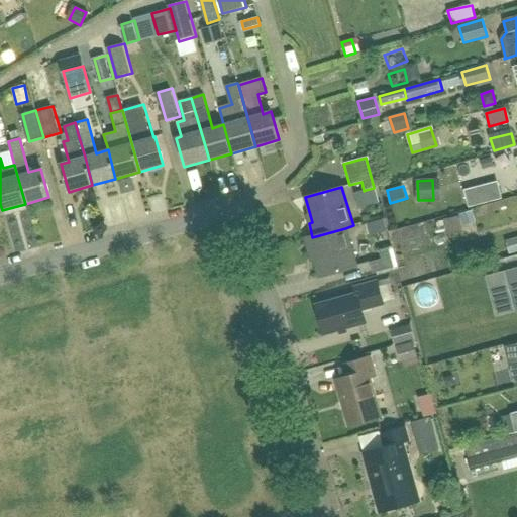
[(481,187),(466,191),(470,206),(485,202),(481,187)]
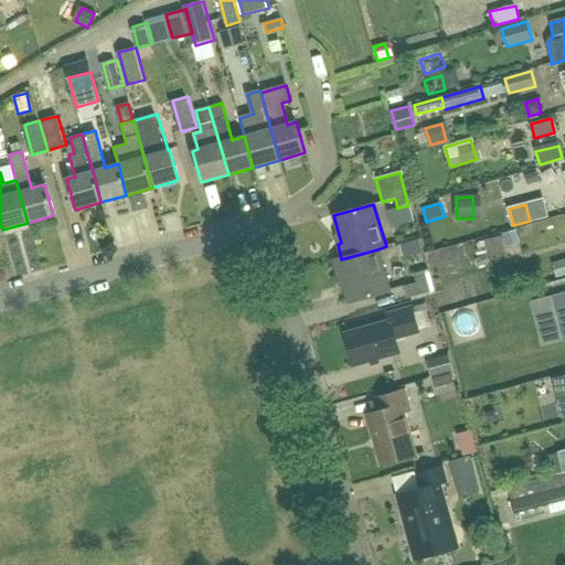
[(408,205),(400,208),(404,224),(413,222),(408,205)]
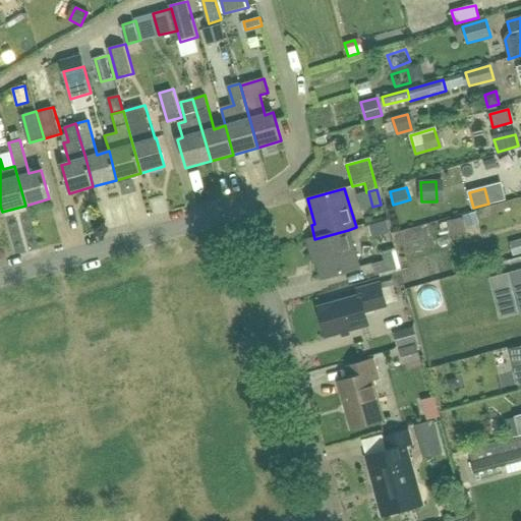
[(475,214),(464,216),(466,227),(478,224),(475,214)]
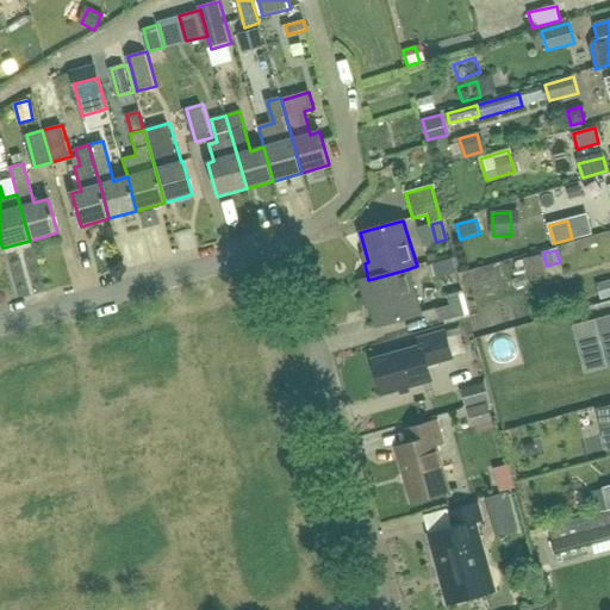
[(545,274),(541,255),(526,259),(529,278),(545,274)]
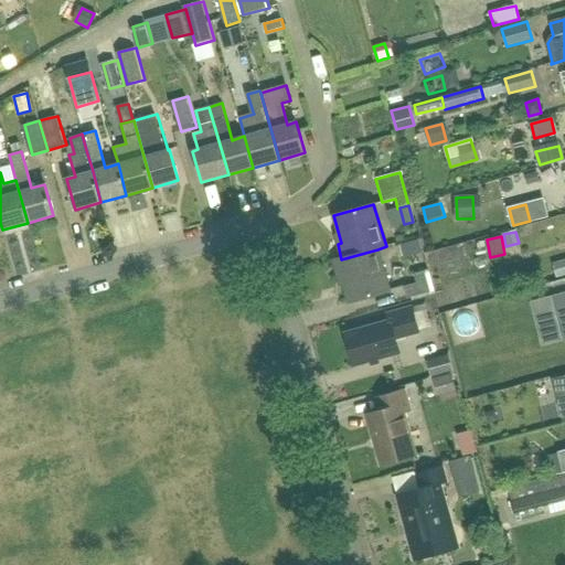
[(404,243),(388,247),(392,260),(408,257),(404,243)]
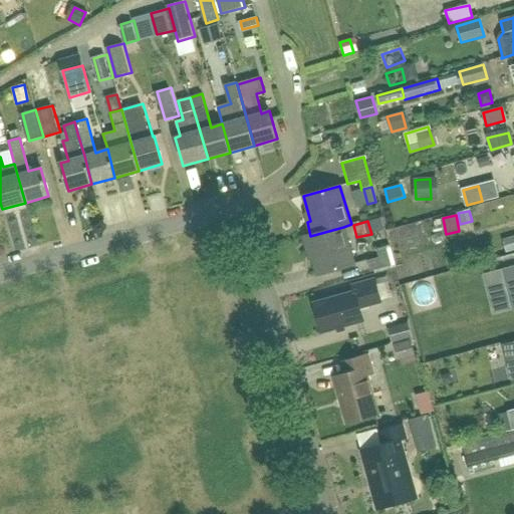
[(343,227),(310,236),(303,238),(307,252),(311,251),(318,276),(354,265),(343,227)]
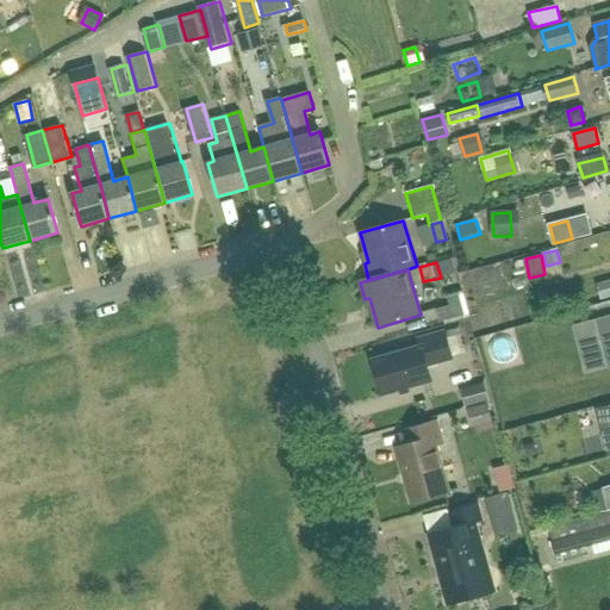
[(609,281),(597,285),(601,297),(609,294),(609,281)]
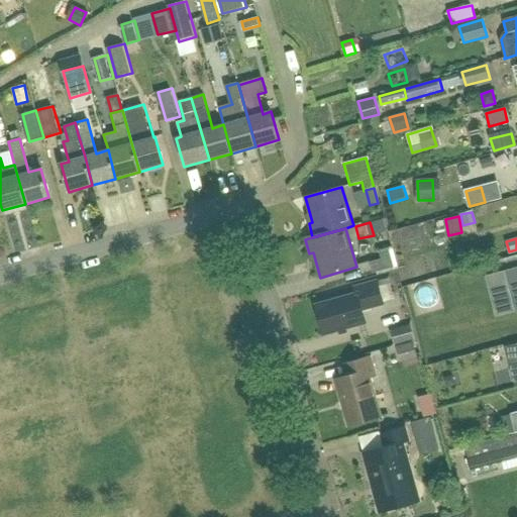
[(382,260),(370,263),(373,274),(395,268),(389,248),(379,250),(382,260)]
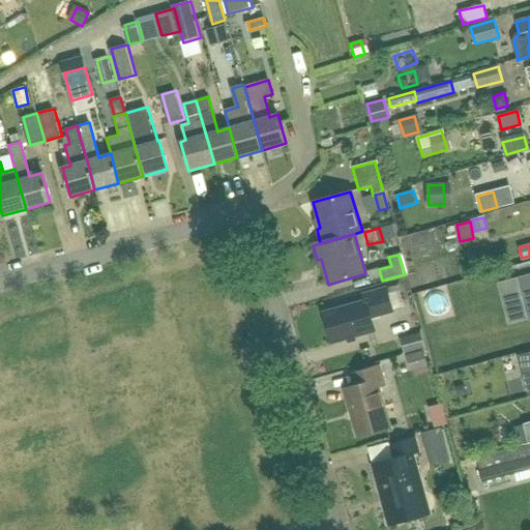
[(529,274),(518,278),(523,299),(529,296),(529,274)]
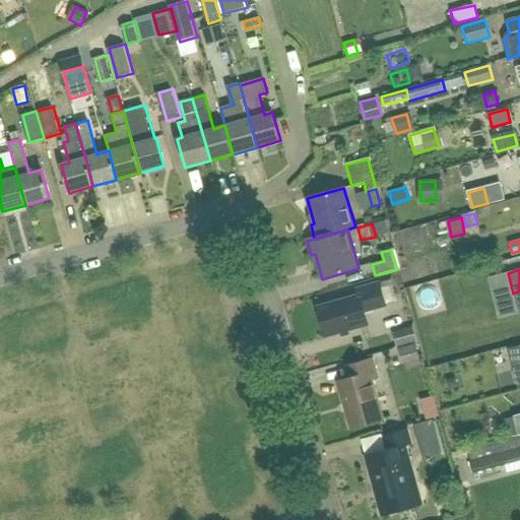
[(508,273),(489,278),(494,299),(513,294),(508,273)]
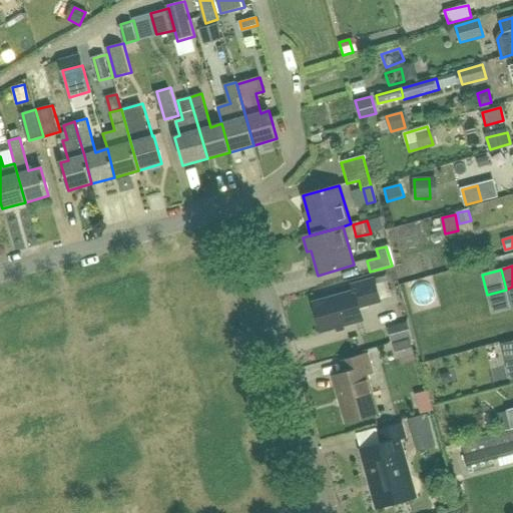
[(359,307),(380,302),(374,280),(352,286),(354,292),(313,304),(321,332),(363,320),(359,307)]
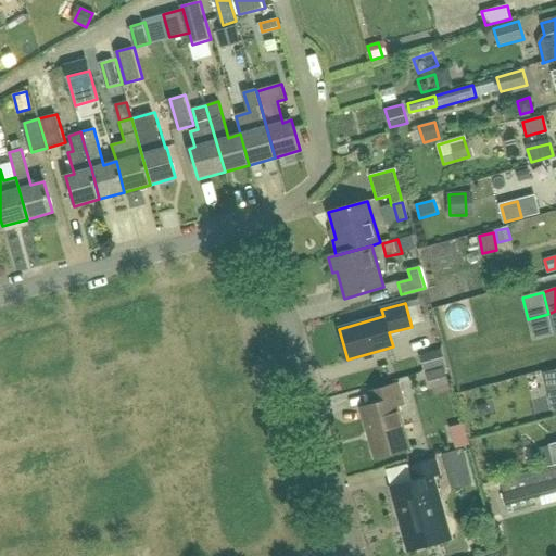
[(427,370),(446,365),(442,349),(422,354),(427,370)]
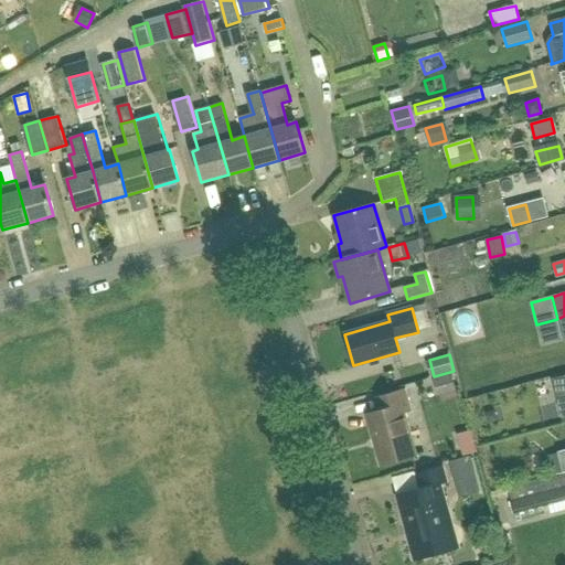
[(184,382),(206,376),(203,365),(182,371),(184,382)]
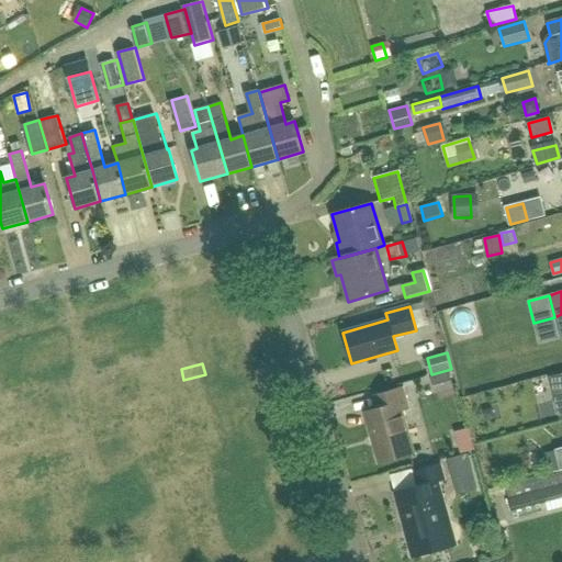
[(438,393),(456,388),(451,371),(434,377),(438,393)]
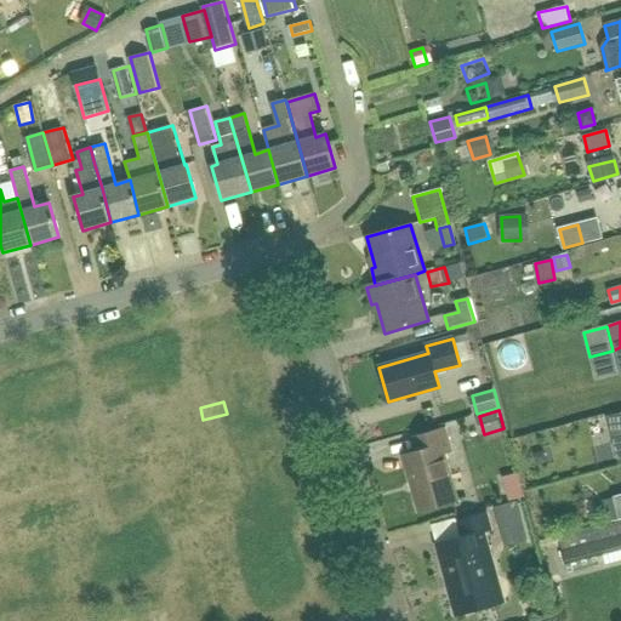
[(620,415),(609,419),(614,437),(620,434),(620,415)]
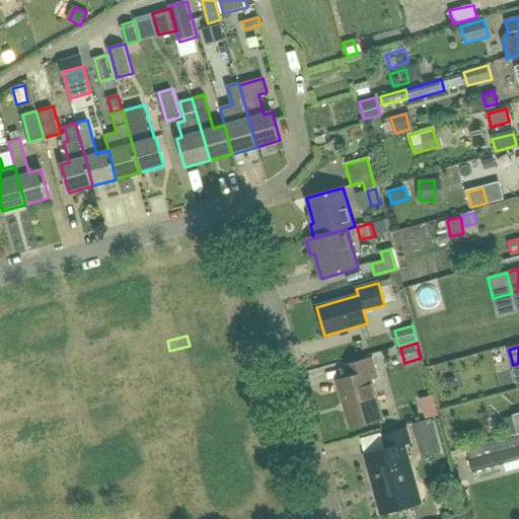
[(371,379),(377,377),(372,359),(346,366),(350,378),(338,381),(351,428),(382,419),(371,379)]
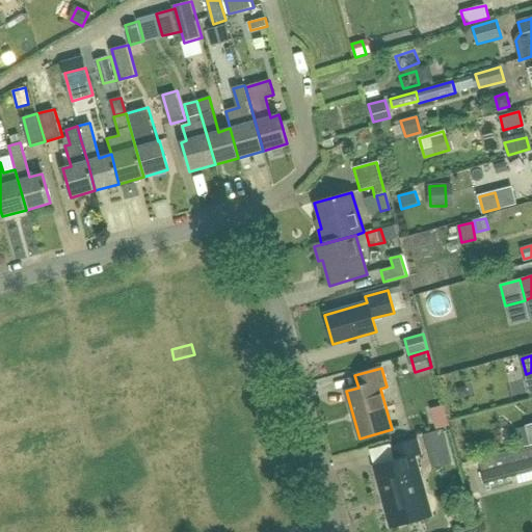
[(0,402),(0,422),(10,420),(6,401),(0,402)]
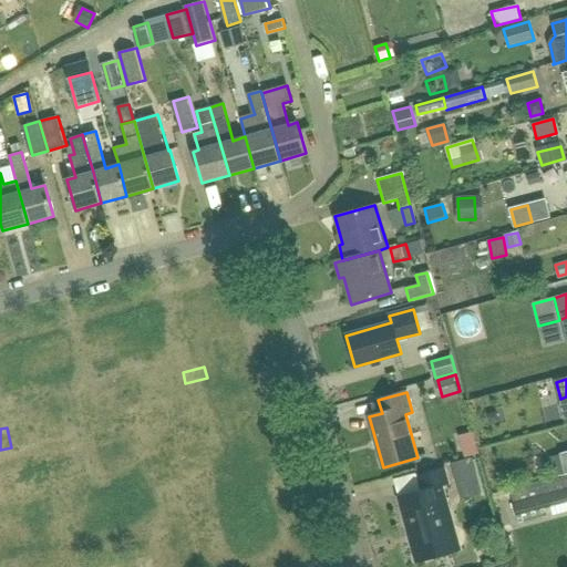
[(471,457),(452,463),(457,481),(476,475),(471,457)]
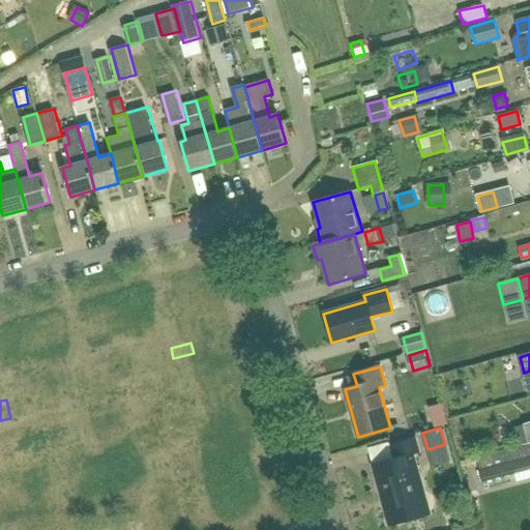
[(413,454),(421,451),(417,437),(391,444),(395,459),(373,464),(389,525),(430,514),(413,454)]
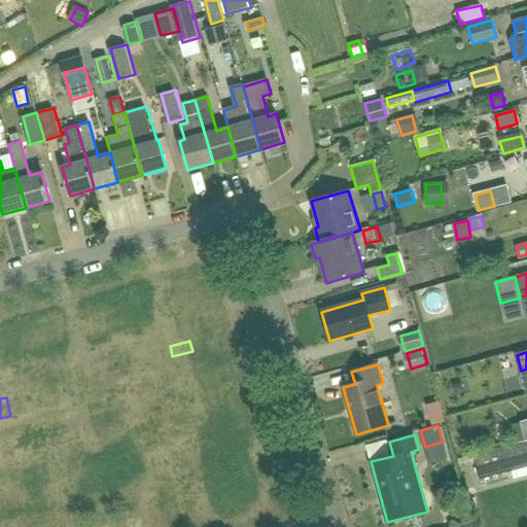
[(194,438),(178,444),(182,454),(197,449),(194,438)]
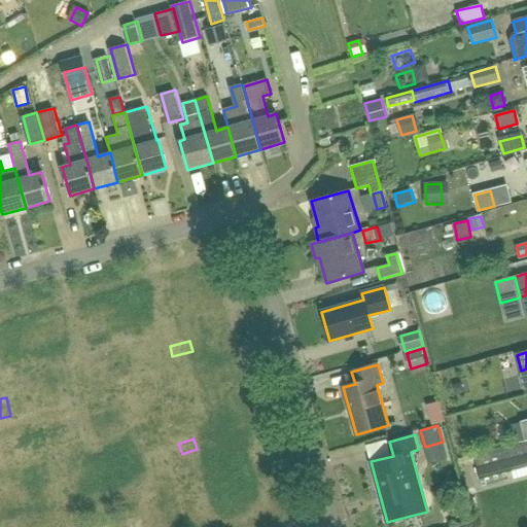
[(526,476),(526,441),(475,455),(483,487),(496,484),(496,486),(500,485),(500,483),(521,478),(521,480),(526,479),(526,476)]
